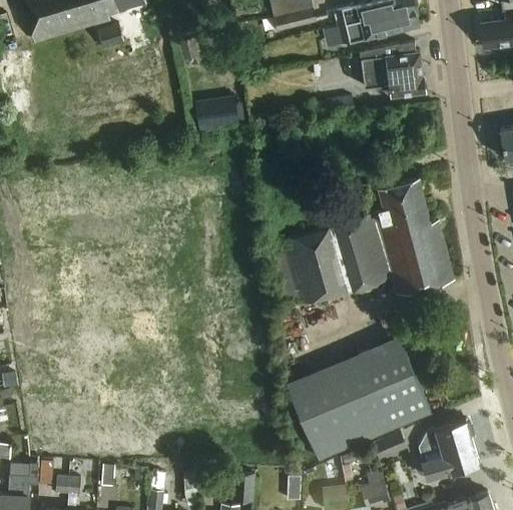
[(146,2),(145,0),(21,0),(34,43),(110,21),(108,16),(125,11),(125,9),(146,2)]
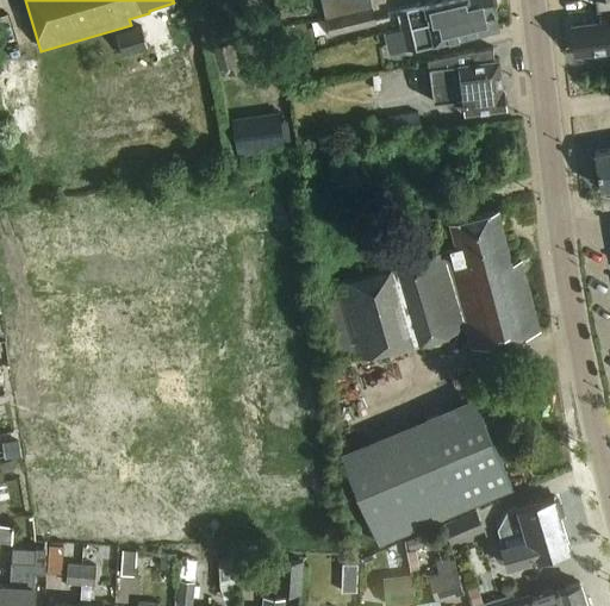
[(209,0),(215,13),(243,0),(209,0)]
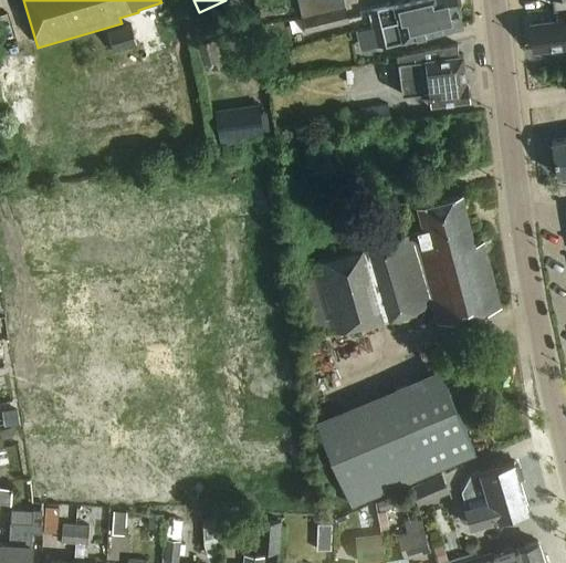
[(423,0),(368,14),(371,31),(390,27),(389,25),(397,23),(396,20),(411,16),(413,21),(457,11),(458,13),(460,7),(458,0),(423,0)]
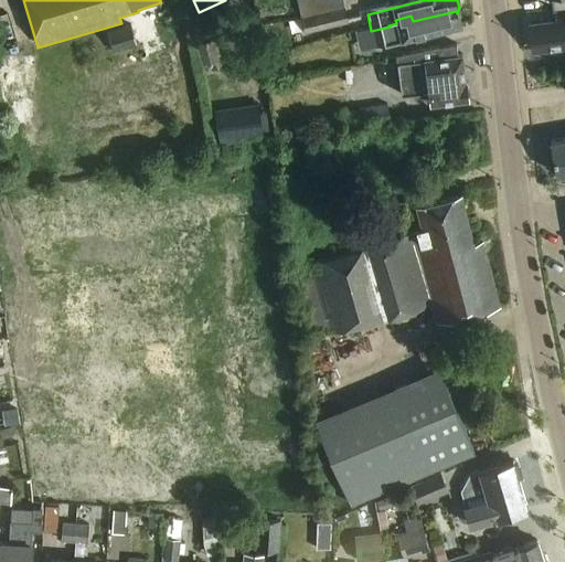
[(564,0),(551,0),(553,13),(564,11),(564,0)]
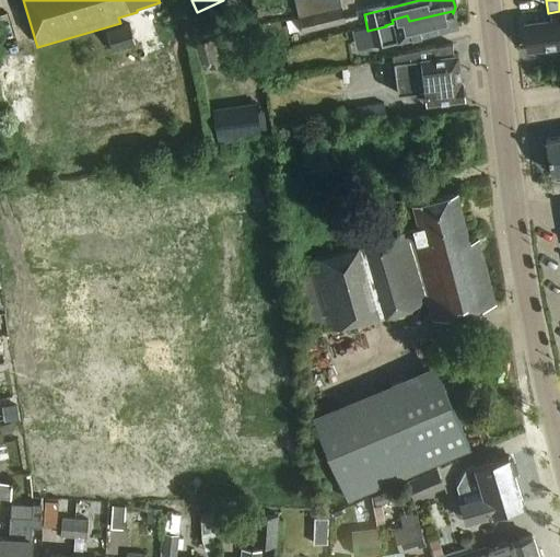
[(303,37),(346,26),(341,9),(299,19),(303,37)]
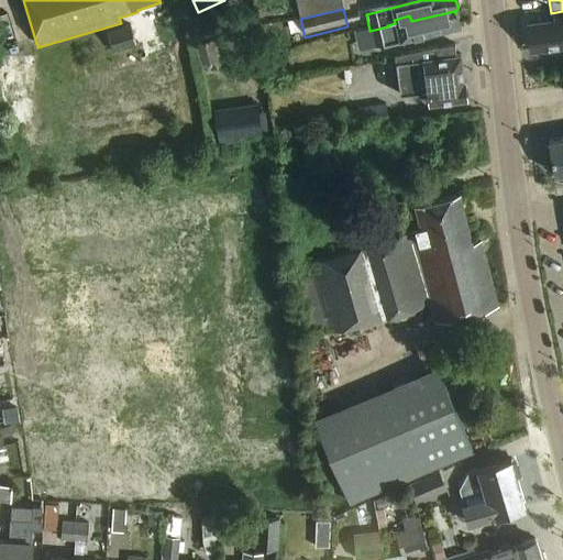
[(459,30),(455,13),(454,11),(411,21),(409,15),(394,20),(395,23),(387,25),(388,26),(370,31),(375,51),(394,46),(459,30)]
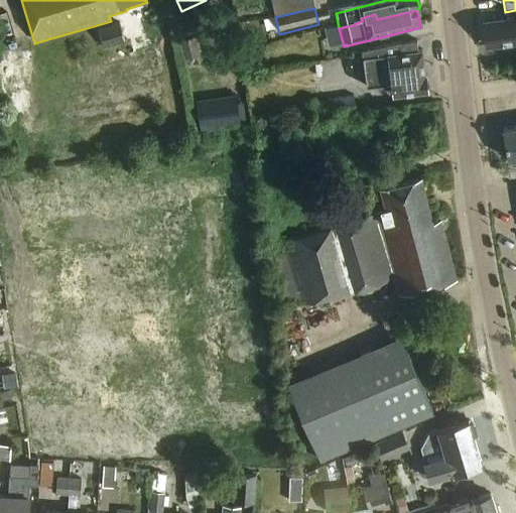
[(485,35),(483,38),(484,45),(487,47),(487,49),(515,45),(515,16),(507,17),(508,20),(484,24),(485,35)]
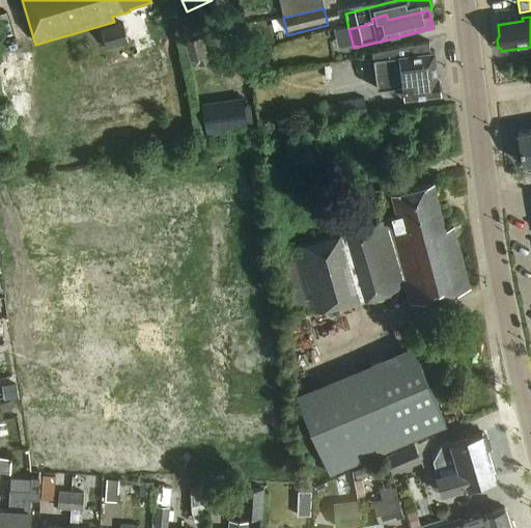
[(102,32),(107,53),(129,47),(123,26),(102,32)]
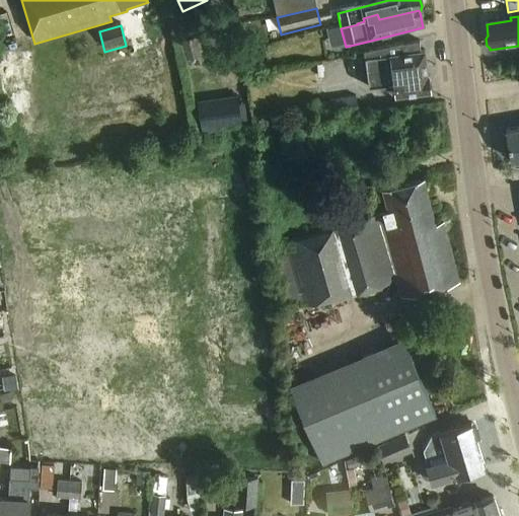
[(196,39),(180,43),(186,62),(201,59),(196,39)]
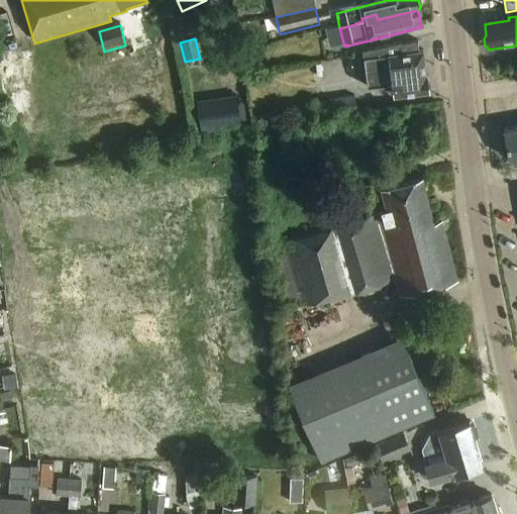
[(400,46),(362,52),(363,61),(367,90),(392,87),(394,98),(427,94),(426,90),(428,87),(428,82),(425,80),(422,54),(418,54),(417,44),(400,46)]
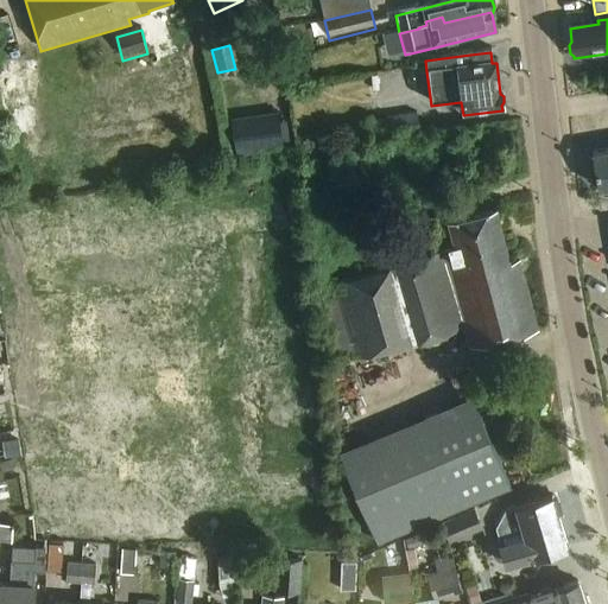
[(265,126),(233,131),(238,161),(284,154),(278,114),(264,116),(265,126)]
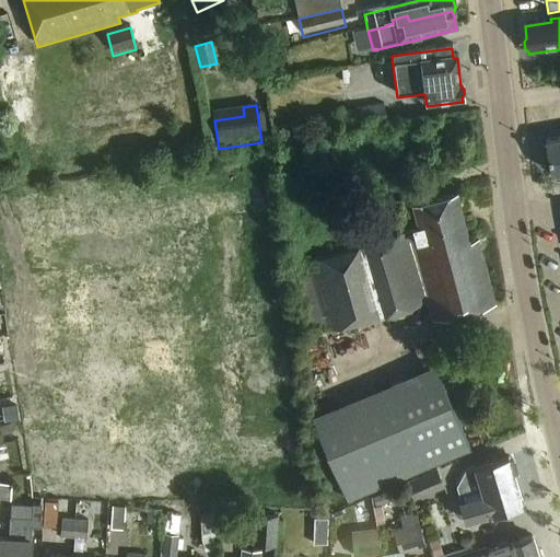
[(384,107),(357,111),(359,127),(386,124),(384,107)]
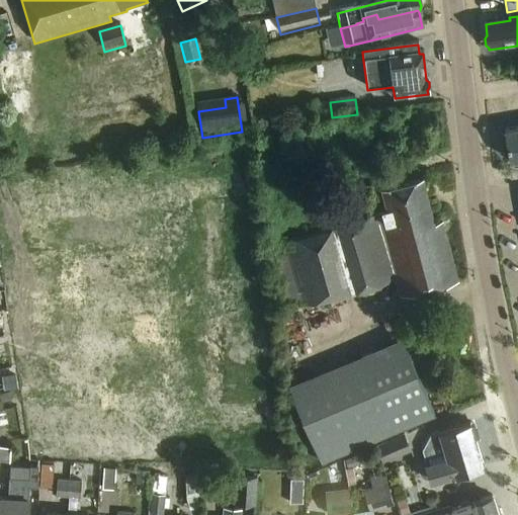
[(517,162),(517,131),(505,134),(510,164),(517,162)]
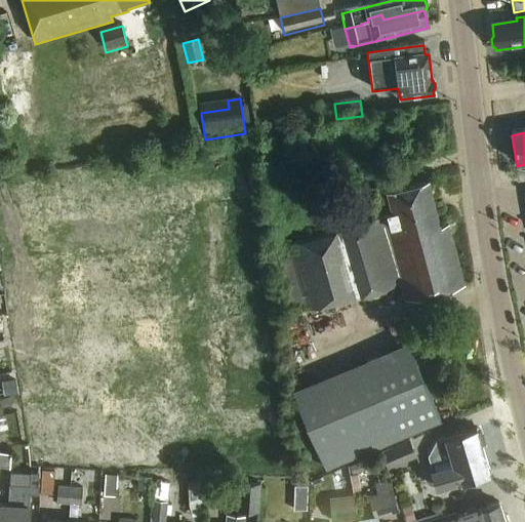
[(381,221),(328,236),(274,251),(292,317),(400,286),(405,304),(463,287),(447,229),(441,230),(428,184),(386,195),(392,216),(380,219),(381,221)]
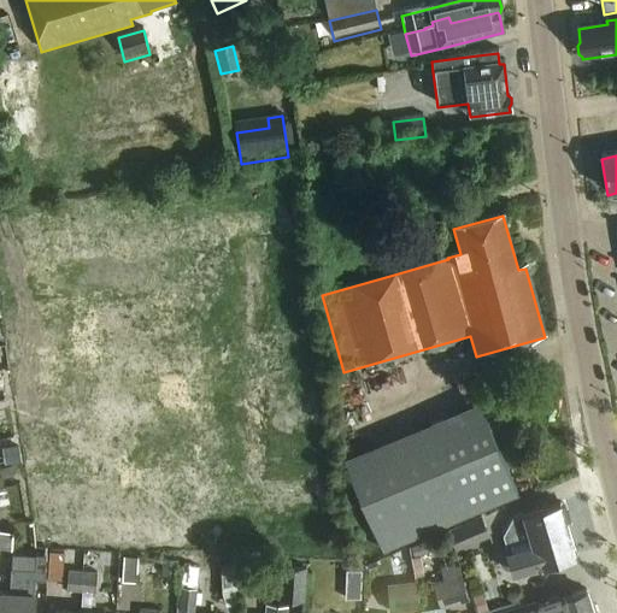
[(342,461),(382,555),(519,497),(480,404),(342,461)]
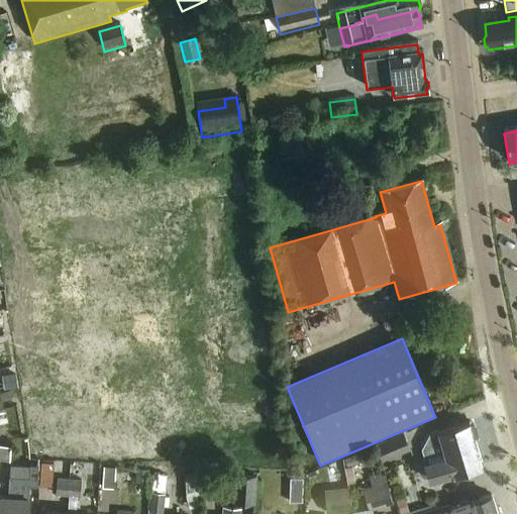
[(5,378),(7,392),(18,390),(16,376),(5,378)]
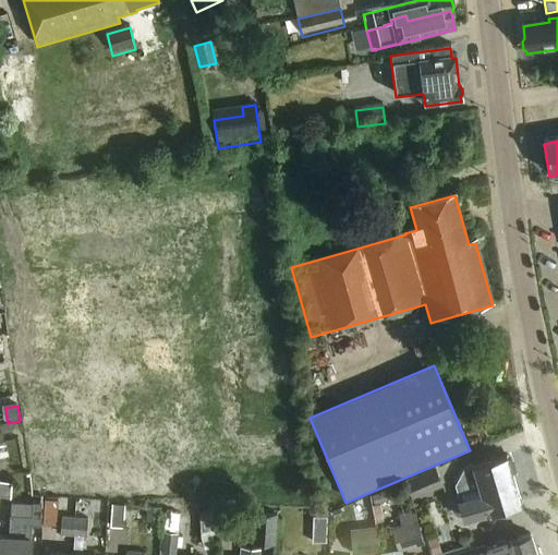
[(0,426),(0,435),(12,434),(11,425),(0,426)]
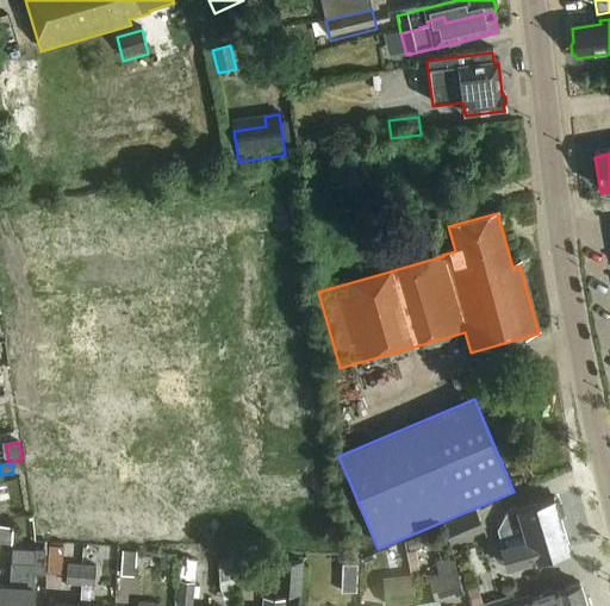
[(498,531),(503,548),(509,569),(570,553),(554,500),(518,510),(520,512),(506,516),(498,531)]
